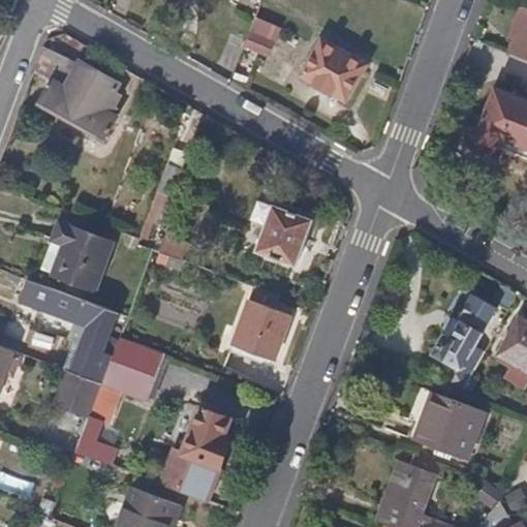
[(492,0),(523,10),(526,11),(526,0),(492,0)]
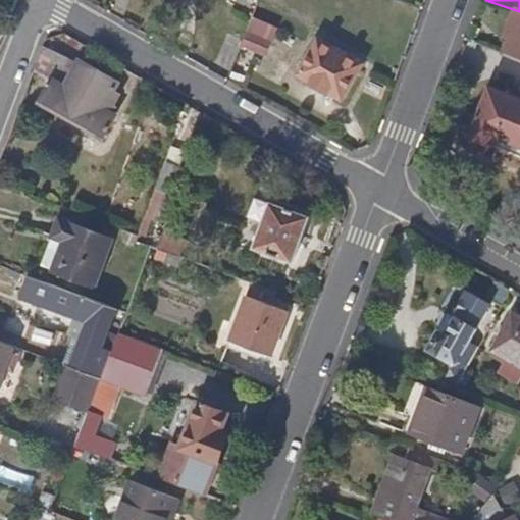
[(519,11),(516,10),(501,54),(519,60),(519,11)]
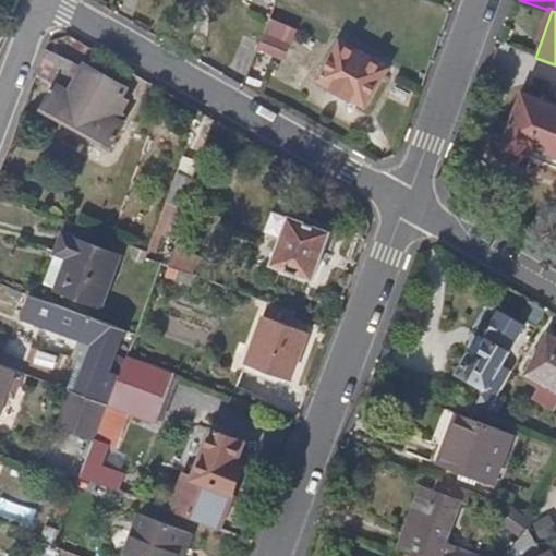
[(255,46),(279,58),(294,27),(270,15),(255,46)]
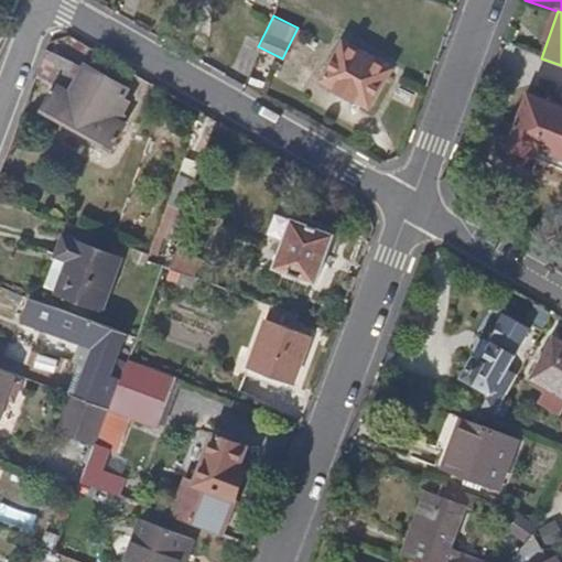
[(319,79),(366,105),(386,68),(339,42),(319,79)]
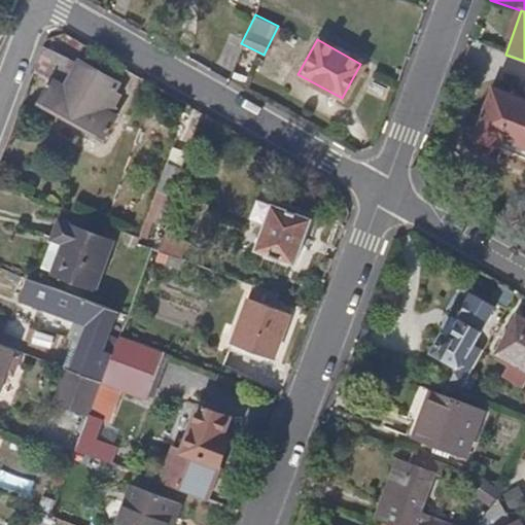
[(115,80),(77,58),(76,59),(41,43),(31,70),(49,76),(36,100),(100,137),(113,114),(101,106),(115,80)]
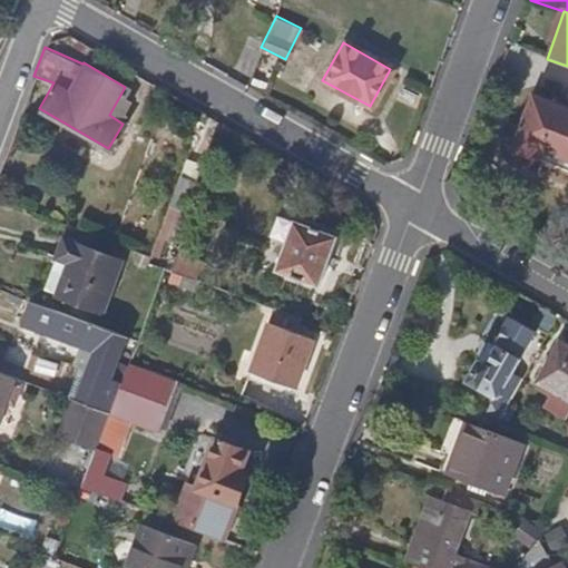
[(539,149),(567,162),(567,108),(531,94),(510,148),(536,159),(539,149)]
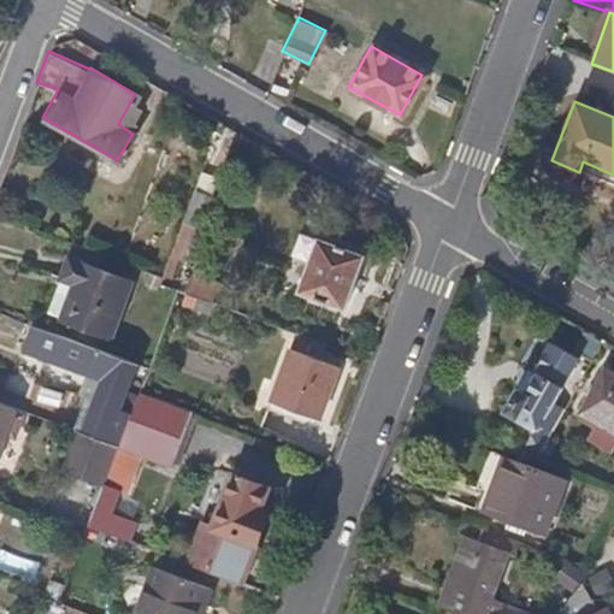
[(613,175),(583,161),(579,172),(613,184),(613,175)]
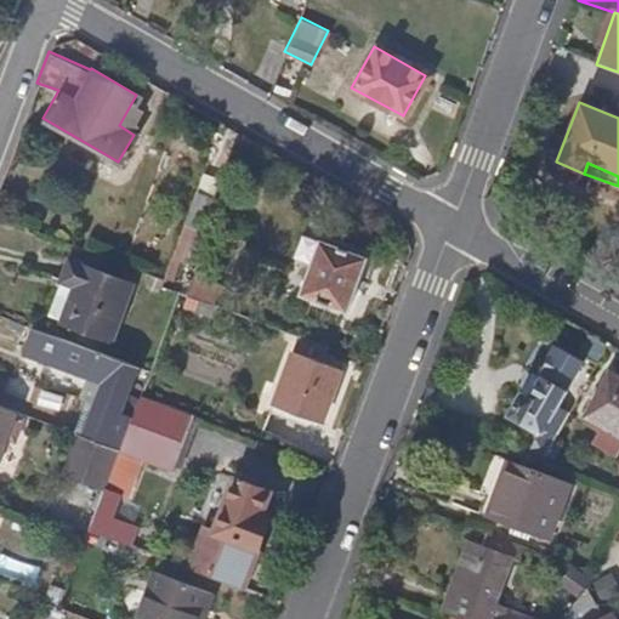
[(198,230),(209,200),(194,194),(183,225),(196,230),(198,230)]
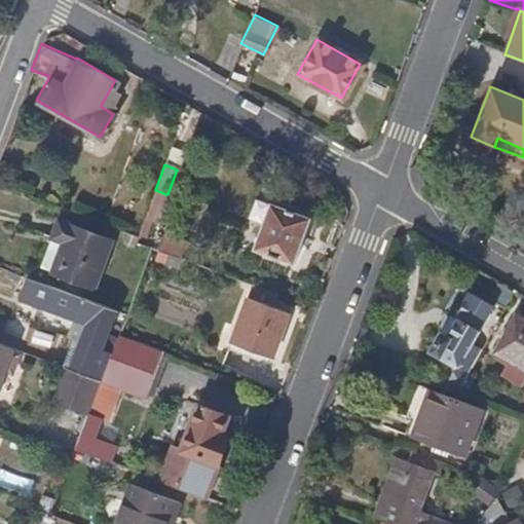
[(144,217),(155,222),(165,194),(155,190),(144,217)]
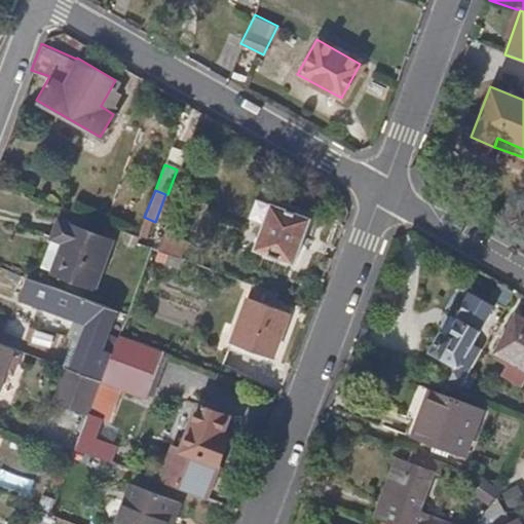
[(270,202),(252,249),(291,263),(308,217),(270,202)]
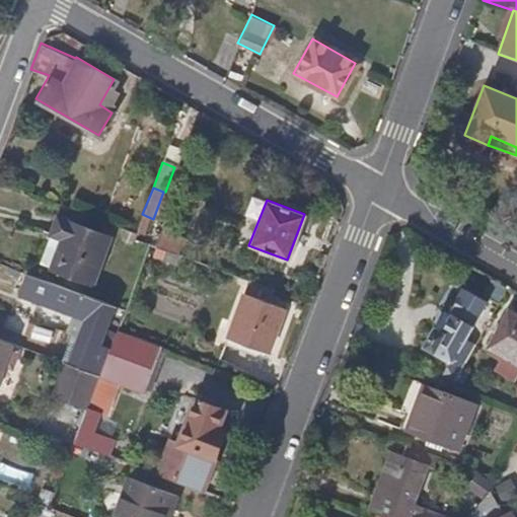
[(54,217),(47,234),(59,238),(46,268),(91,285),(109,238),(54,217)]
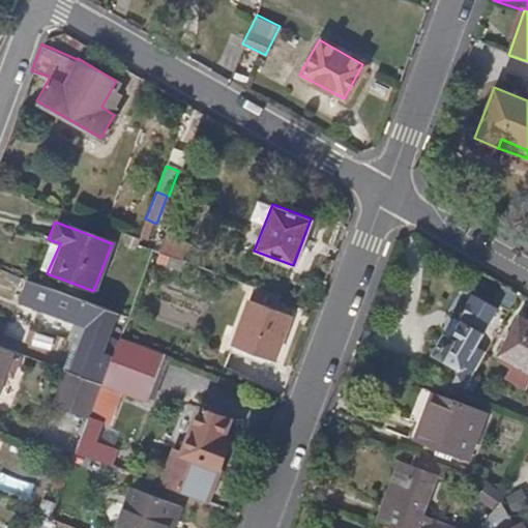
[(188,245),(163,235),(155,253),(182,262),(188,245)]
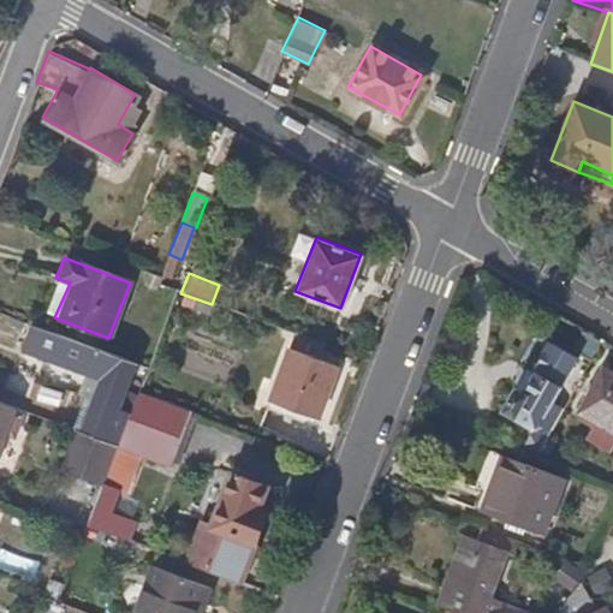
[(118,399),(131,363),(31,325),(21,351),(85,375),(77,396),(89,400),(113,410),(128,416),(131,405),(118,399)]
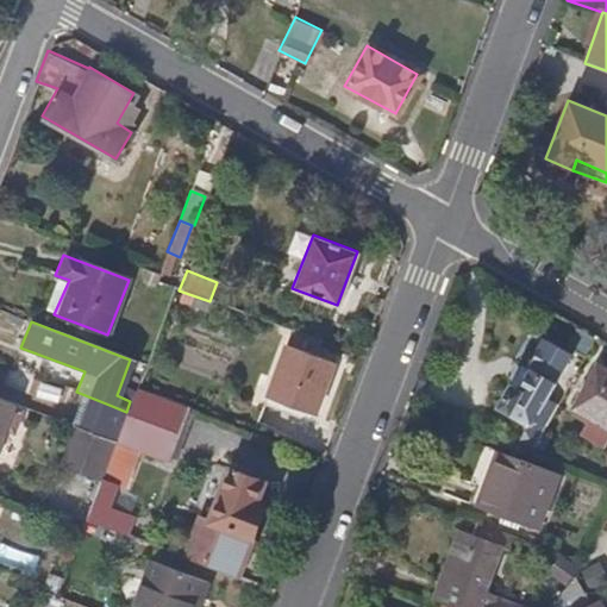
[(269,329),(243,395),(311,421),(332,362),(300,351),(304,342),(269,329)]
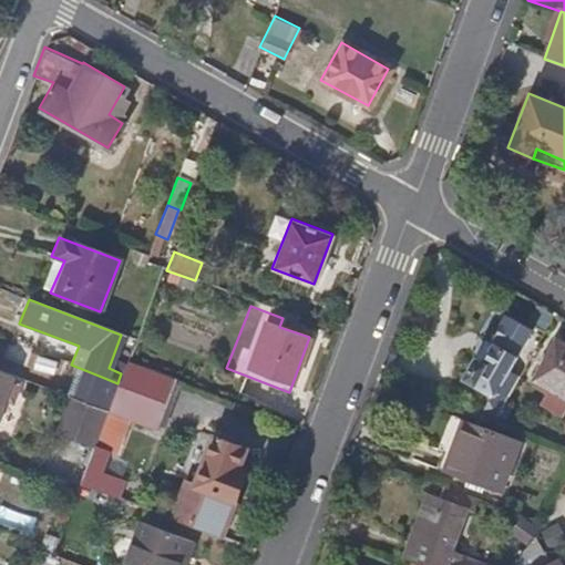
[(473,360),(461,379),(492,396),(533,327),(506,310),(488,340),(495,345),(482,366),(473,360)]
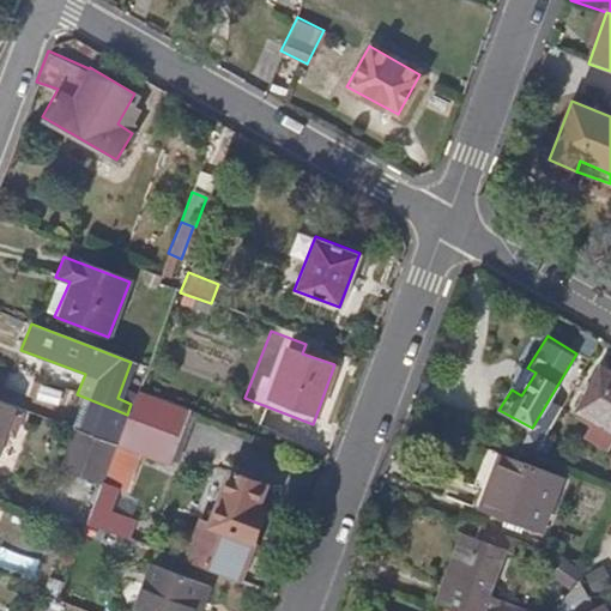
[(524,366),(512,389),(521,395),(536,373),(527,368),(524,366)]
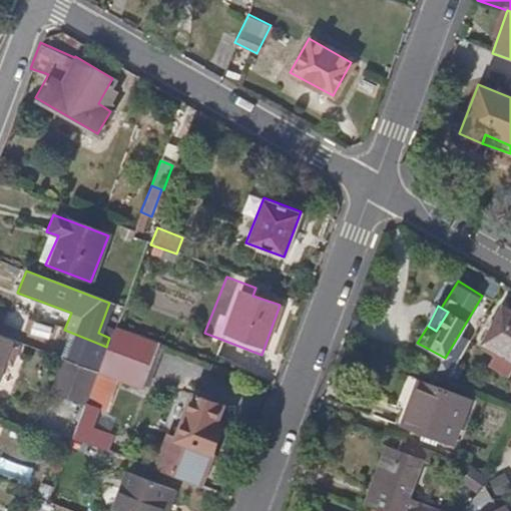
[(510,312),(504,308),(483,344),(510,359),(510,312)]
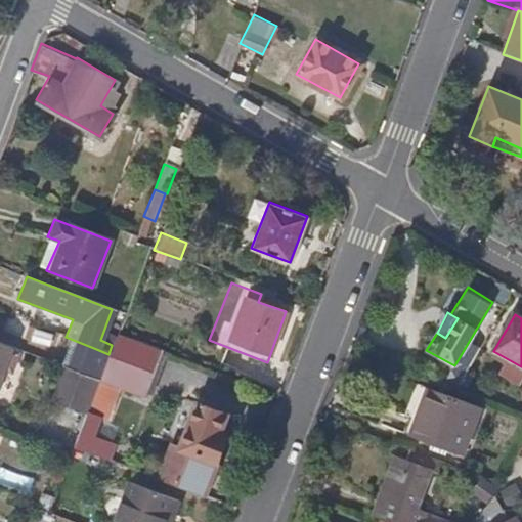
[(145,401),(166,352),(116,334),(112,345),(109,354),(98,382),(86,415),(73,448),(107,461),(113,447),(91,439),(98,419),(106,422),(119,390),(145,401)]
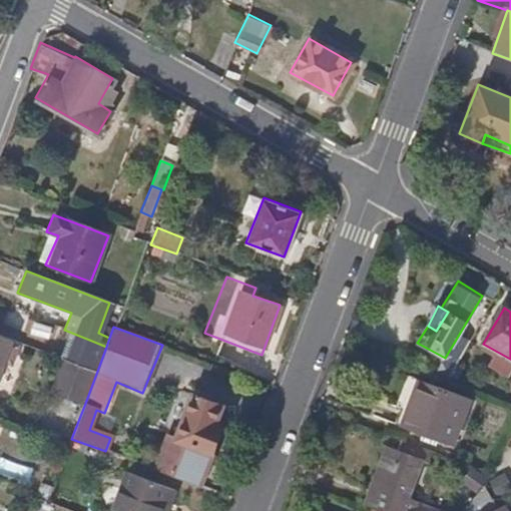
[(74,334),(65,361),(94,373),(98,358),(90,355),(94,342),(74,334)]
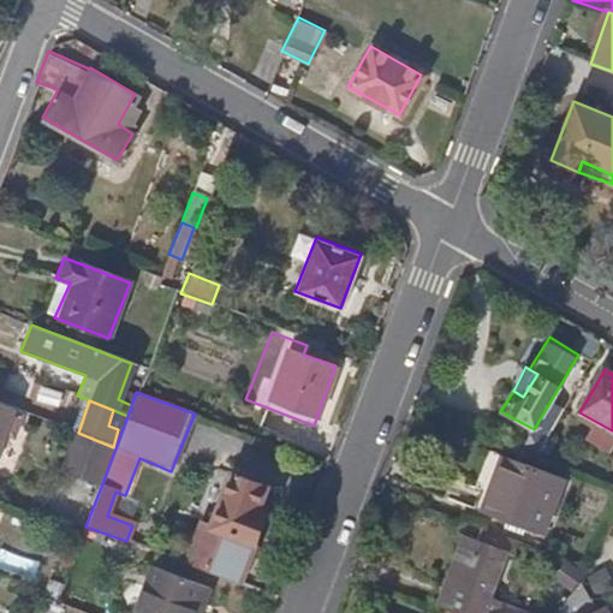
[(0,444),(4,434),(12,438),(22,412),(0,403),(0,444)]
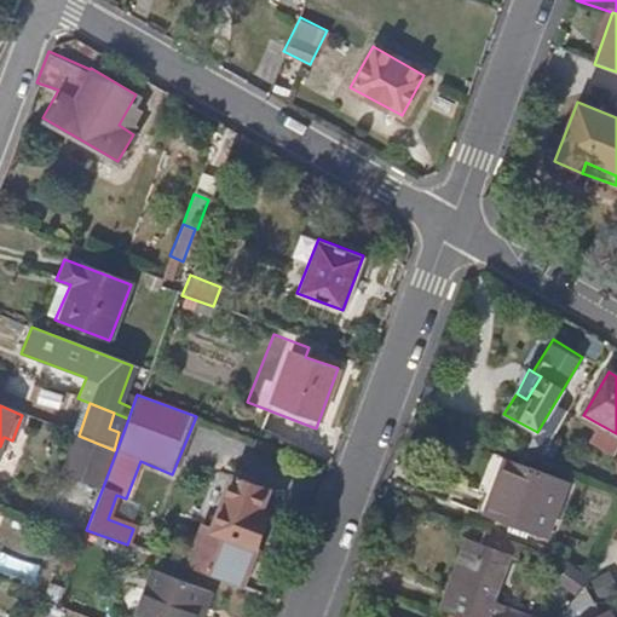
[(79,436),(75,434),(61,473),(102,490),(116,451),(114,450),(79,436)]
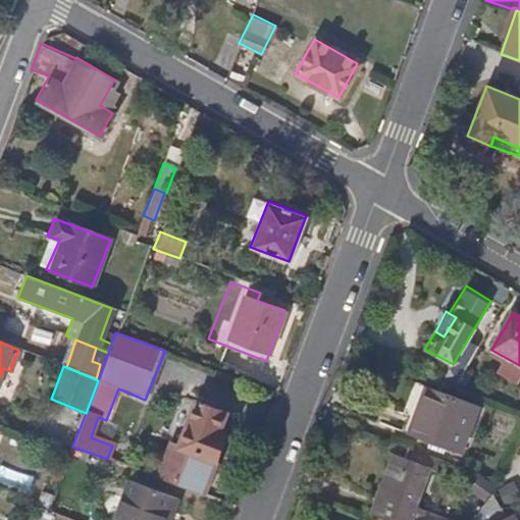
[(424,386),(406,433),(458,453),(477,406),(424,386)]
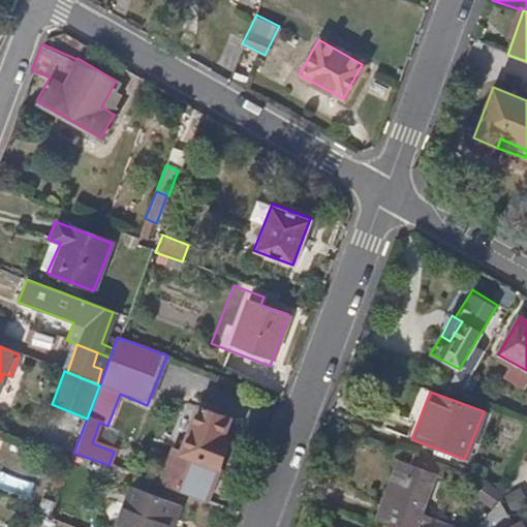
[(217,438),(220,432),(225,416),(199,406),(198,408),(193,422),(182,451),(177,448),(175,455),(168,457),(165,464),(166,470),(167,471),(163,486),(203,500),(207,490),(213,488),(217,477),(213,473),(225,441),(224,440),(217,438)]
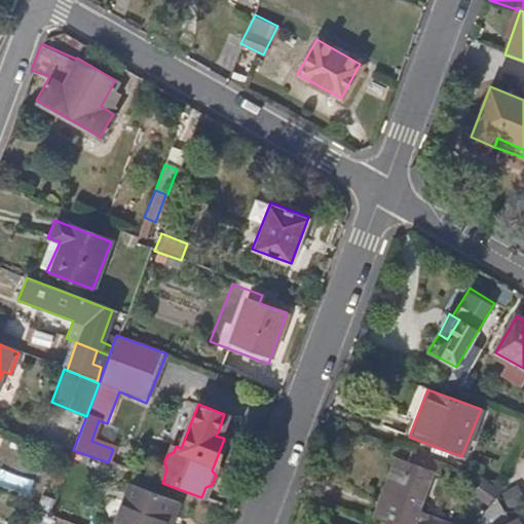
[(186,417),(192,419),(197,406),(190,404),(186,417)]
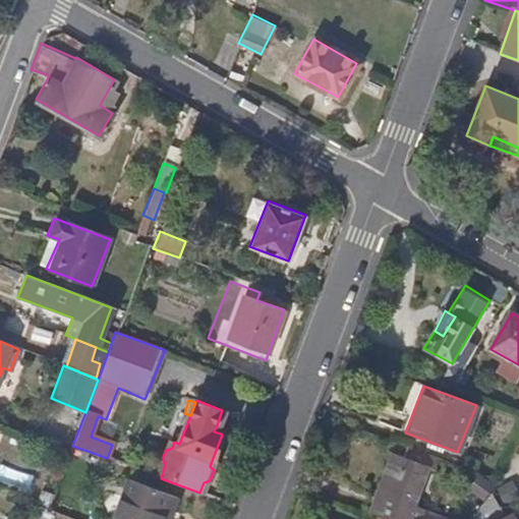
[(214,431),(221,434),(223,427),(217,425),(214,431)]
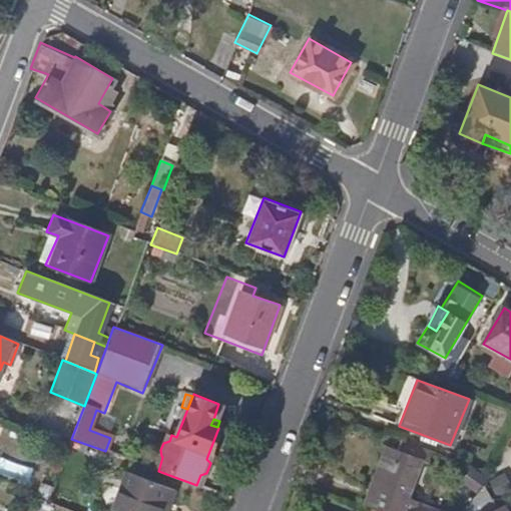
[(432,449),(402,439),(398,451),(420,459),(427,462),(432,449)]
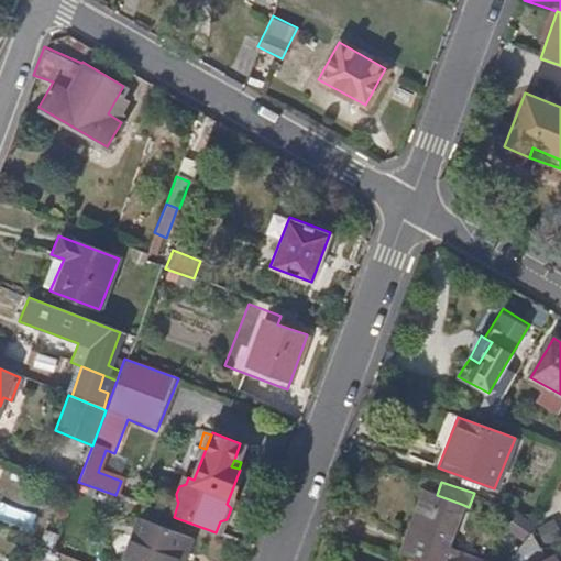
[(411,560),(437,495),(424,490),(398,554),(411,560)]
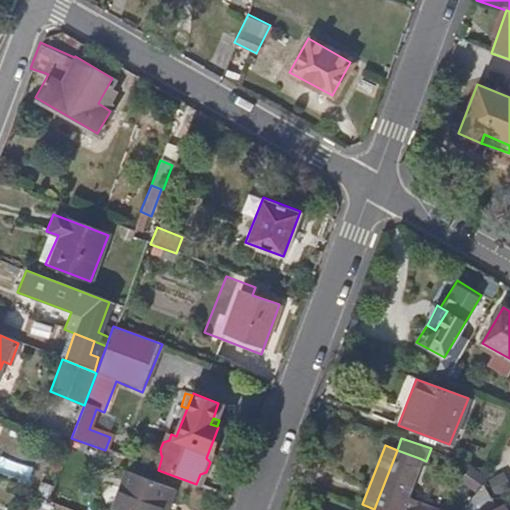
[(397,450),(374,509),(376,509),(437,509),(405,497),(419,458),(397,450)]
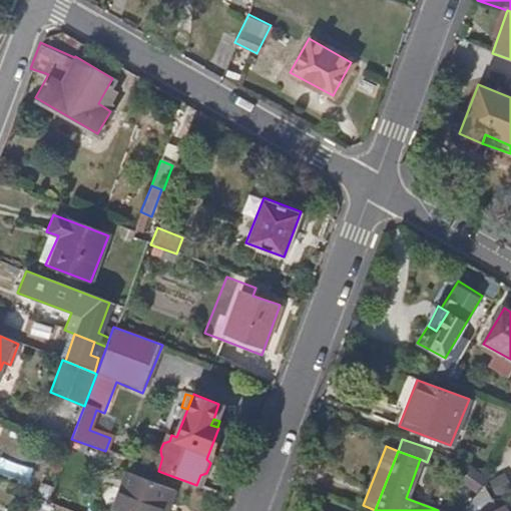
[(494,500),(509,499),(492,471),(492,472),(485,485),(494,500)]
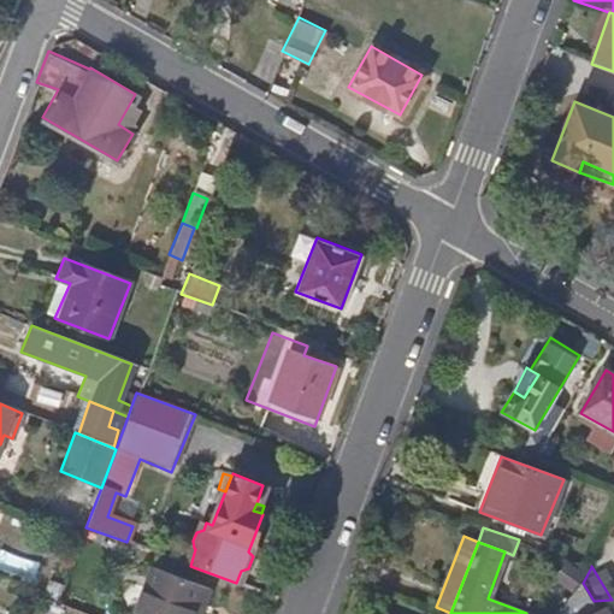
[(133,613),(136,613),(189,613),(192,609),(199,612),(207,588),(151,567),(133,613)]
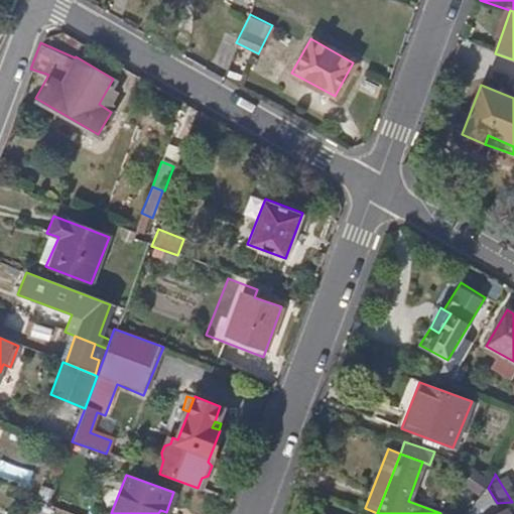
[(484,512),(497,503),(488,488),(476,501),(484,512)]
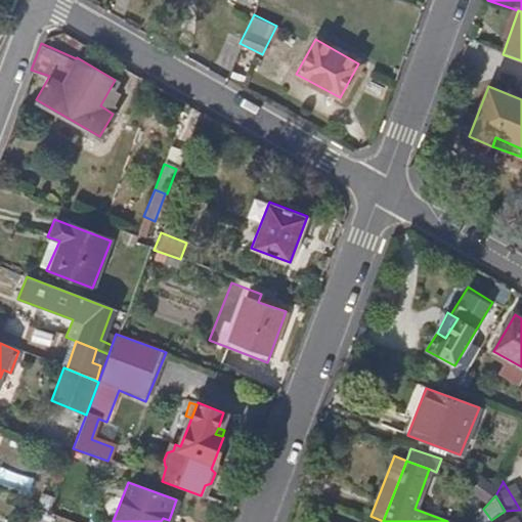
[(47,521),(51,513),(50,512),(42,509),(36,521),(47,521)]
